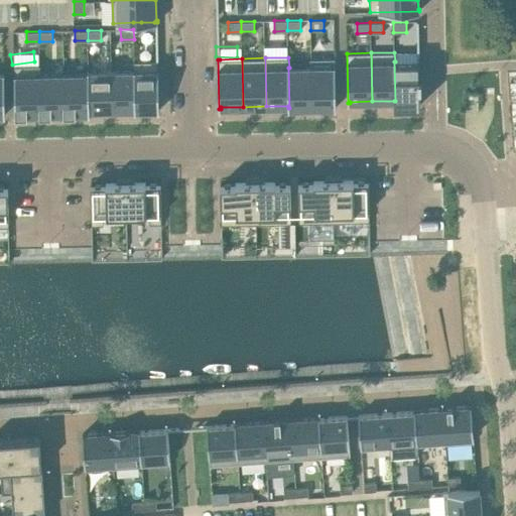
[(158,60),(133,61),(133,71),(134,71),(135,111),(136,111),(136,109),(158,109),(158,110),(159,110),(158,60)]
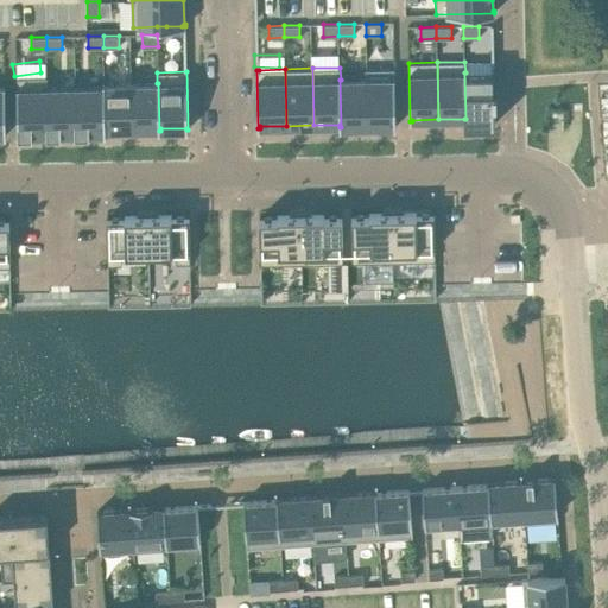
[(466,119),(464,119),(464,124),(467,124),(495,124),(495,103),(496,103),(496,100),(496,95),(496,92),(495,92),(494,73),(492,73),(466,73),(464,73),(466,119)]
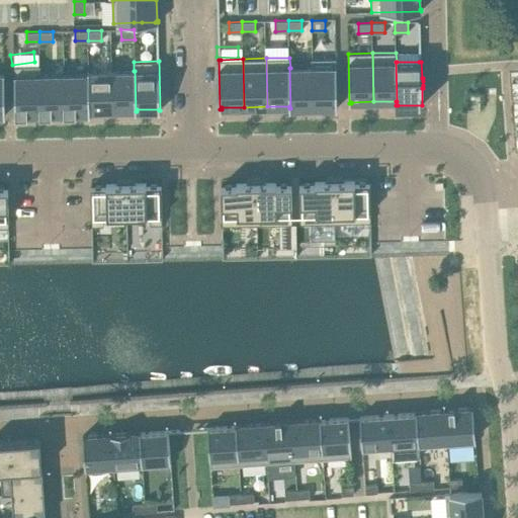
[(40,65),(14,66),(15,113),(15,115),(40,114),(39,75),(40,75),(40,65)]
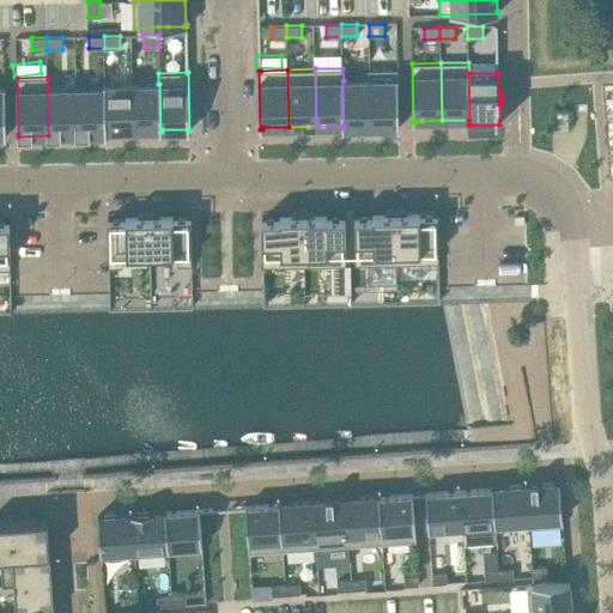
[(396,79),(370,79),(371,127),(398,126),(398,127),(399,127),(398,77),(396,77),(396,79)]
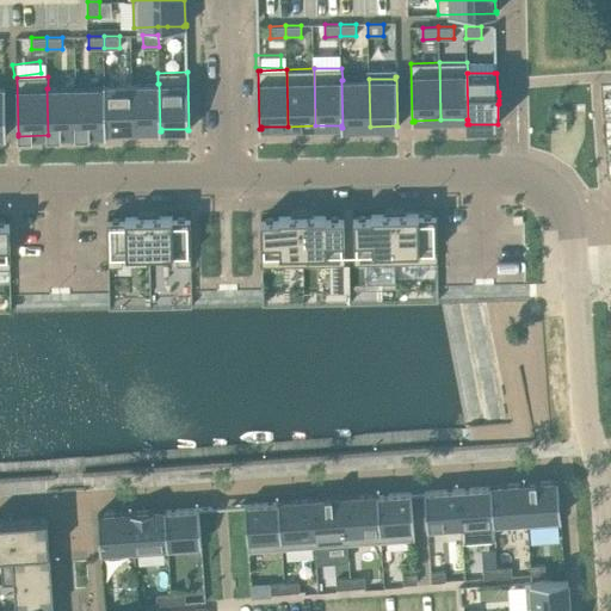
[(343,80),(341,80),(343,128),(343,127),(370,127),(369,79),(343,80)]
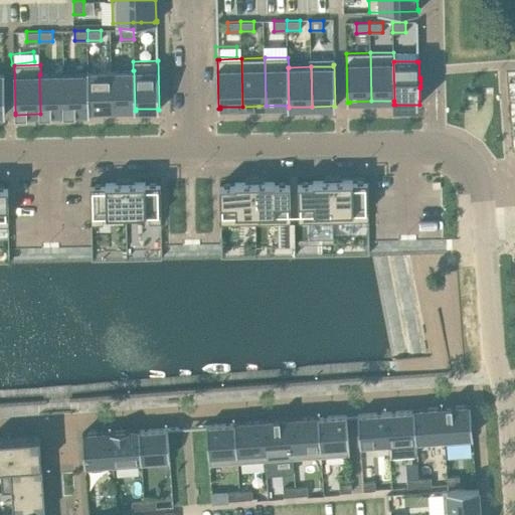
[(89,70),(88,70),(88,73),(89,73),(89,110),(90,110),(112,110),(111,70),(89,71),(89,70)]
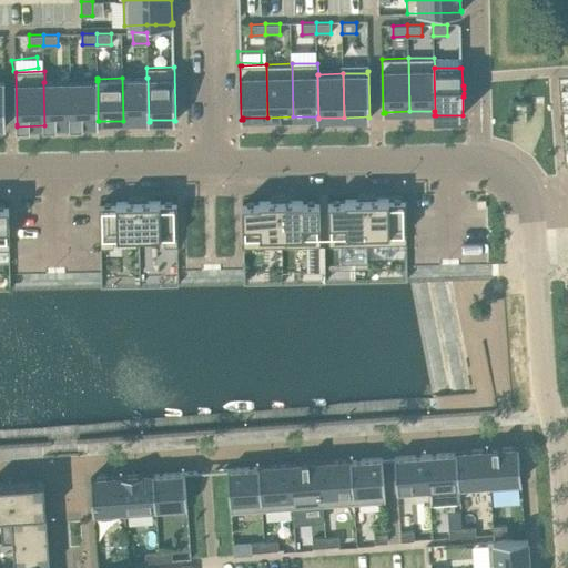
[(146,78),(122,78),(123,121),(148,120),(148,122),(149,122),(148,78),(146,78)]
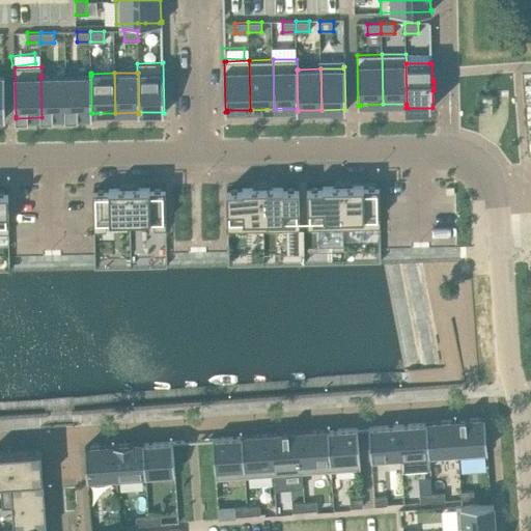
[(42,77),(40,77),(42,117),(66,117),(65,76),(42,77)]
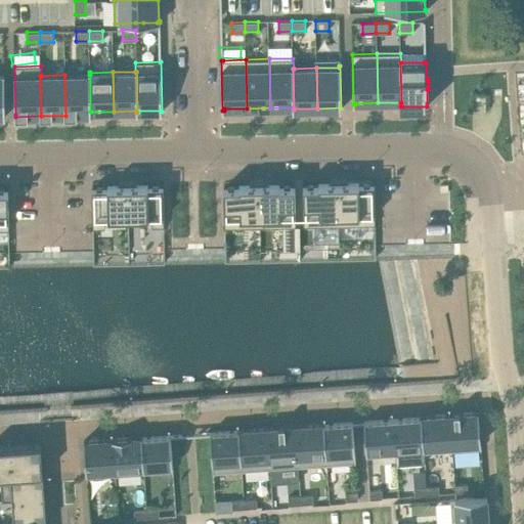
[(89,75),(64,75),(66,116),(90,115),(90,117),(91,117),(91,112),(90,112),(90,75),(89,75)]
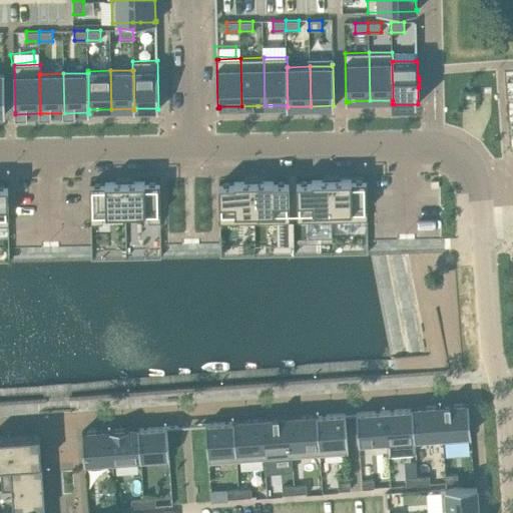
[(352,178),(332,179),(333,220),(368,219),(367,179),(352,180),(352,178)]
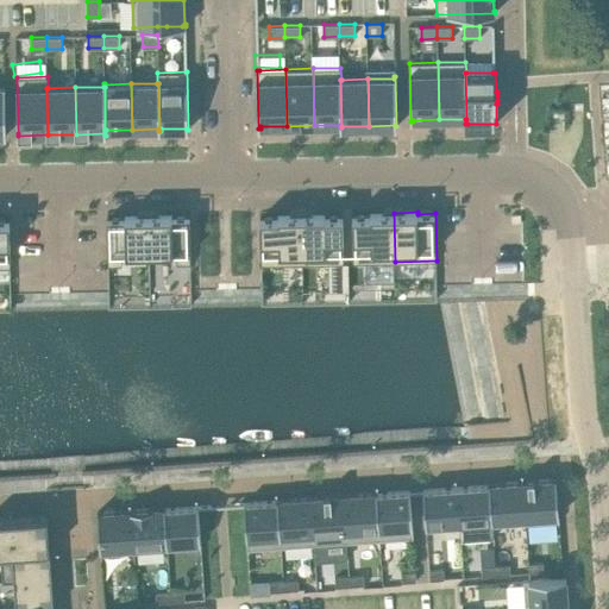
[(370,214),(352,215),(353,262),(395,262),(394,213),(370,213),(370,214)]
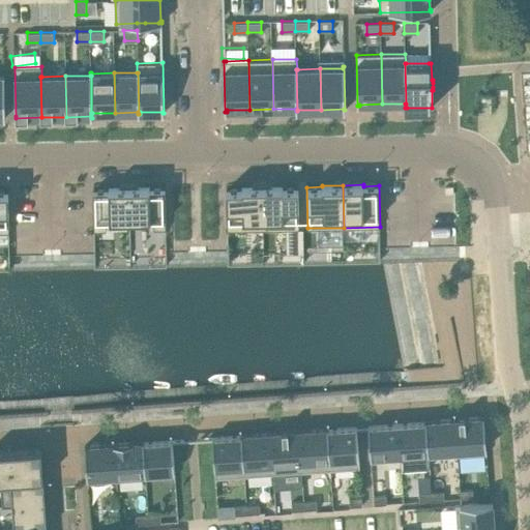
[(138,186),(129,187),(129,219),(153,218),(153,229),(166,229),(165,187),(149,187),(149,186),(138,186)]
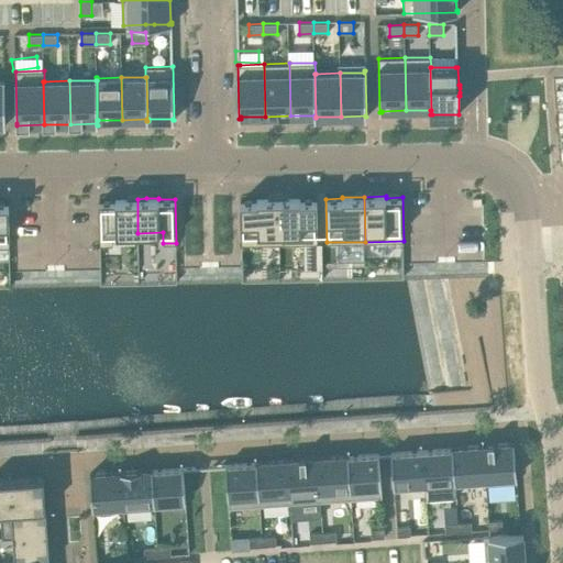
[(257,200),(240,200),(241,244),(279,243),(278,198),(257,199),(257,200)]
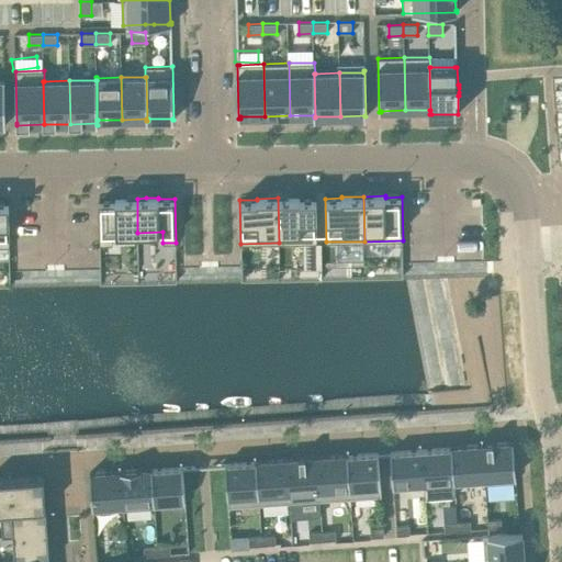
[(300,198),(278,198),(279,243),(317,243),(316,199),(300,199),(300,198)]
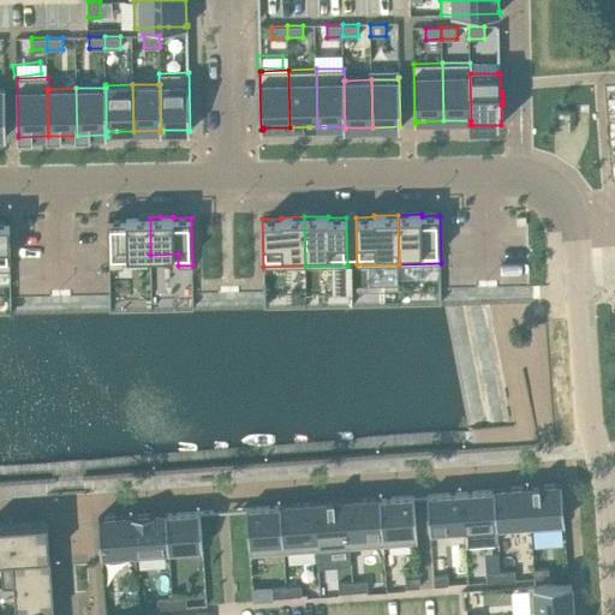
[(126,219),(108,220),(109,267),(124,267),(123,255),(150,255),(150,218),(138,218),(126,218),(126,219)]
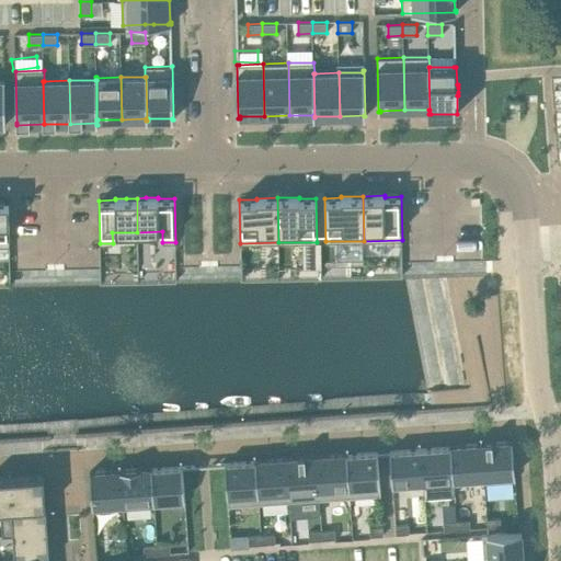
[(0,245),(10,245),(9,203),(0,202),(0,245)]
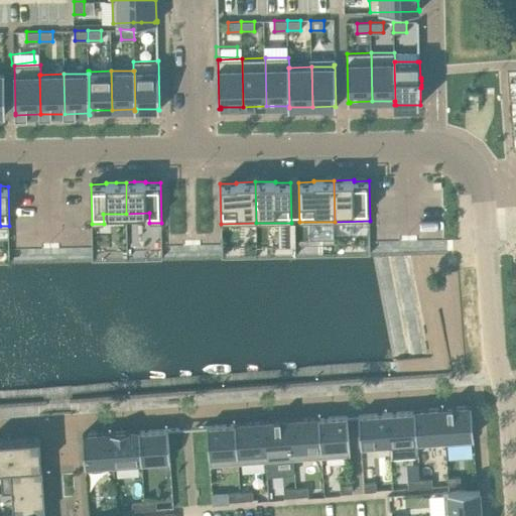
[(471,405),(444,407),(446,443),(474,441),(471,405)]
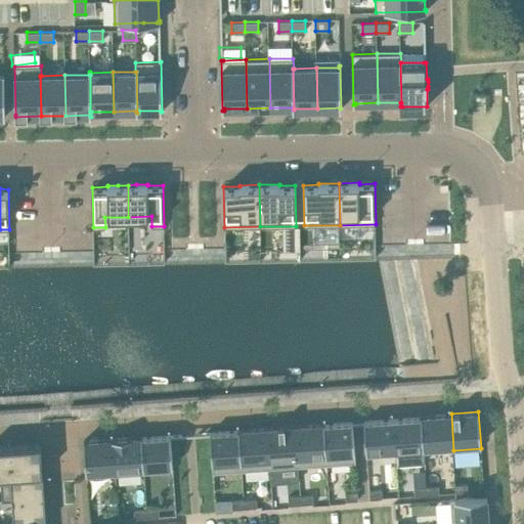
[(421,416),(421,417),(422,417),(425,452),(453,450),(451,413),(421,416)]
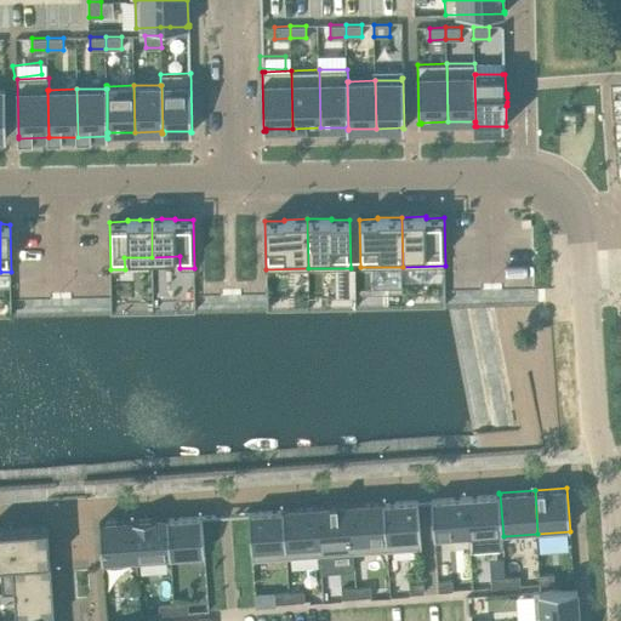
[(499,494),(466,496),(468,539),(503,536),(500,494),(499,494)]
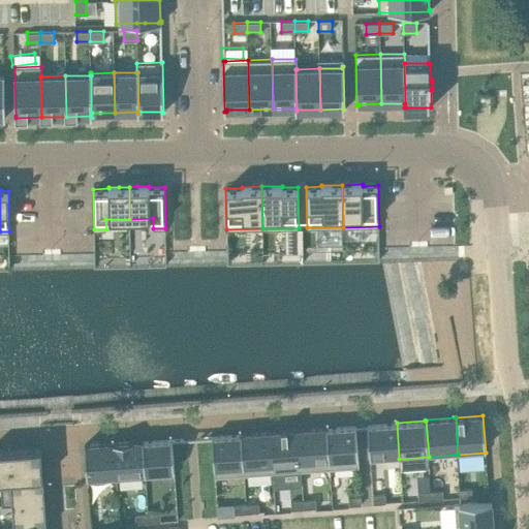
[(397,423),(368,425),(368,426),(370,461),(399,459),(397,423)]
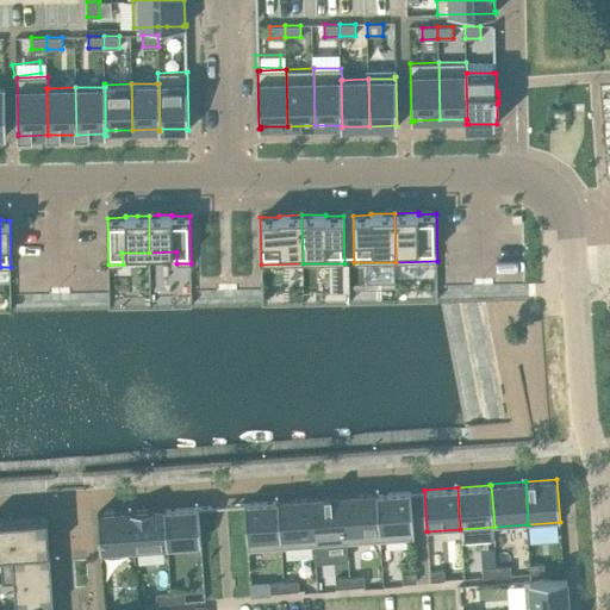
[(378,493),(381,541),(414,539),(411,492),(411,491),(378,493)]
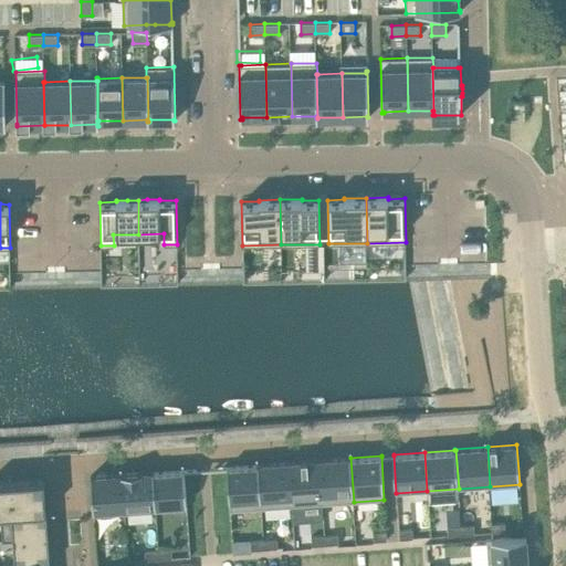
[(350,457),(320,459),(323,504),(354,502),(350,458),(350,457)]
